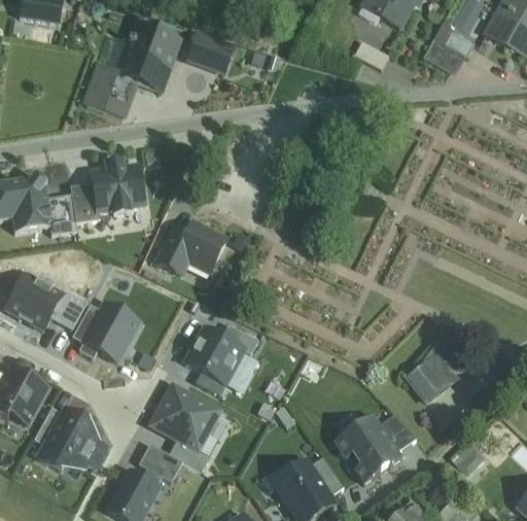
[(59,23),(63,0),(22,0),(19,16),(59,23)]
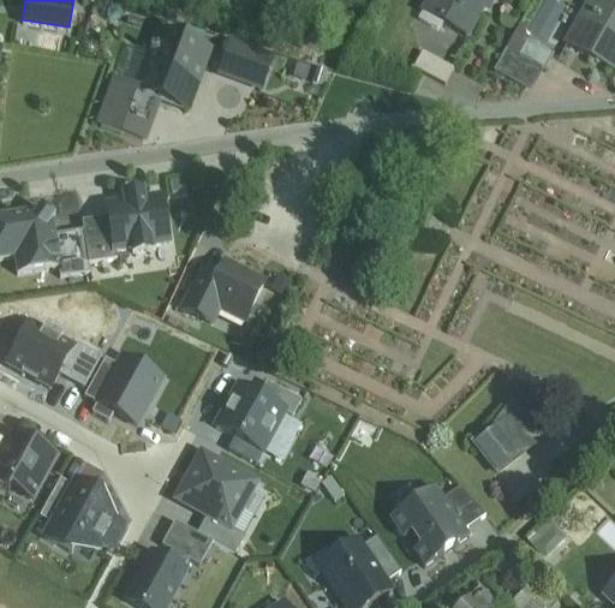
[(429,0),(425,7),(423,6),(422,7),(448,23),(449,21),(465,29),(464,31),(466,33),(483,0),(429,0)]
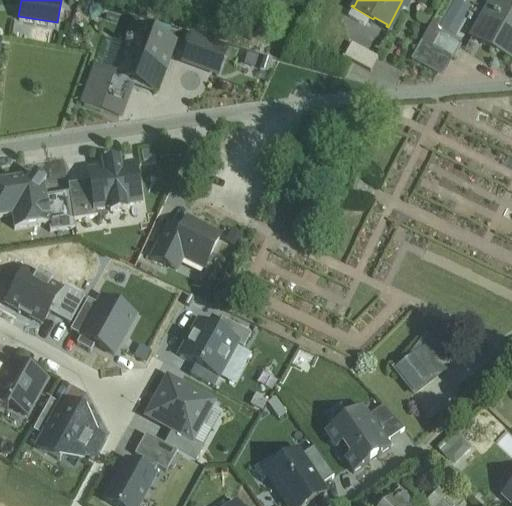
[(487,3),(471,33),(511,55),(511,52),(511,0),(504,0),(499,9),(487,3)]
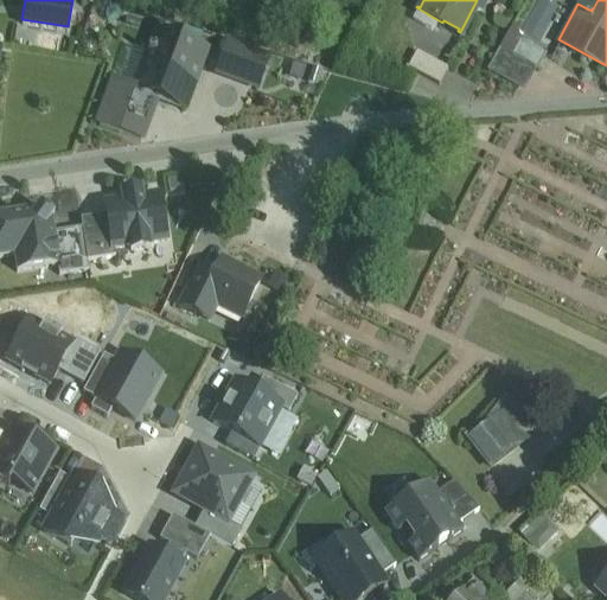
[(205,44),(158,26),(151,45),(139,42),(138,45),(149,49),(136,83),(131,81),(131,82),(157,91),(184,102),(205,44)]
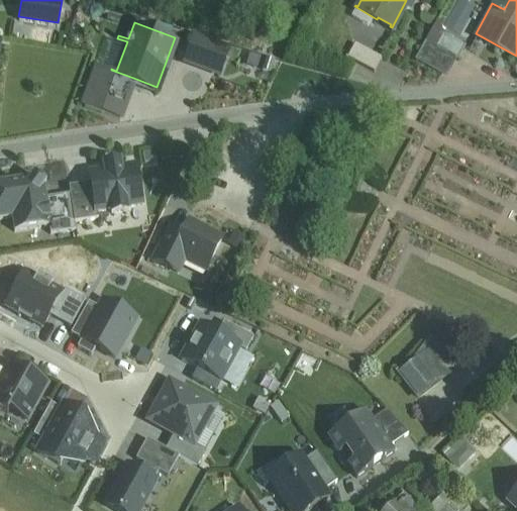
[(466,41),(443,29),(436,42),(435,43),(451,53),(457,56),(466,41)]
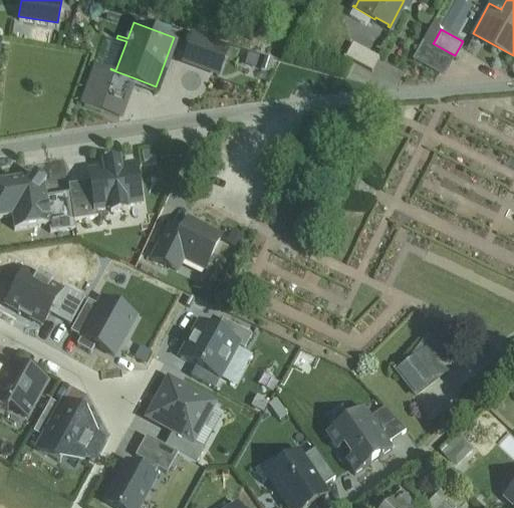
[(227,46),(193,34),(185,56),(218,69),(227,46)]
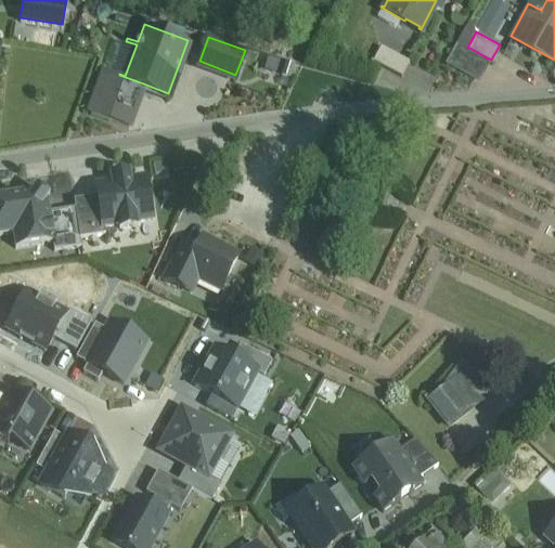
[(468,46),(456,39),(444,60),(474,76),(485,56),(467,47),(468,46)]
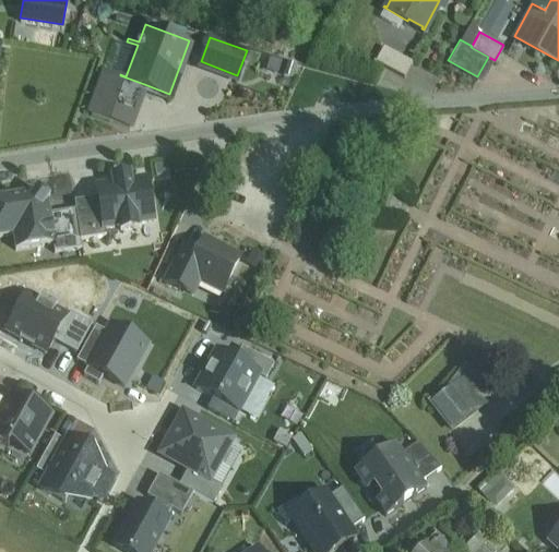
[(413,59),(383,43),(376,58),(404,73),(413,59)]
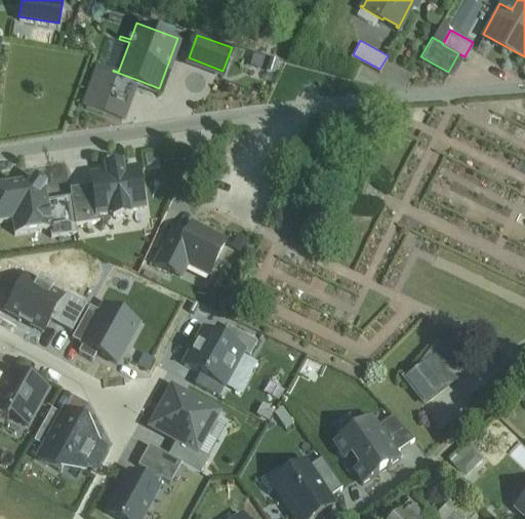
[(113,70),(99,65),(85,104),(122,117),(135,79),(113,71),(113,70)]
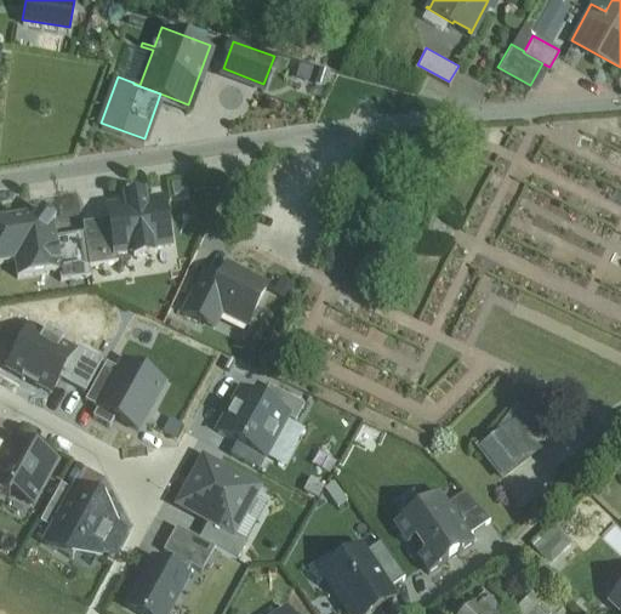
[(108,204),(109,216),(115,250),(117,250),(132,248),(134,251),(153,249),(152,244),(170,242),(163,195),(144,198),(144,191),(125,194),(126,202),(108,204)]
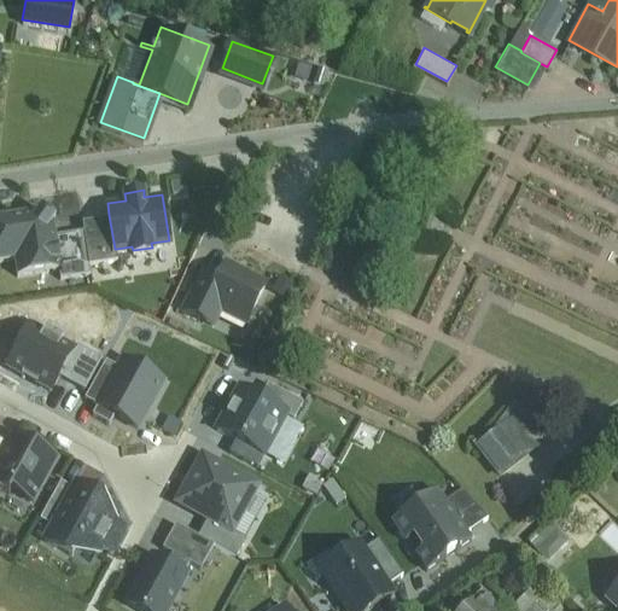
[(40,208),(0,214),(0,257),(15,256),(17,273),(58,267),(59,266),(54,233),(53,219),(54,216),(41,205),(40,208)]
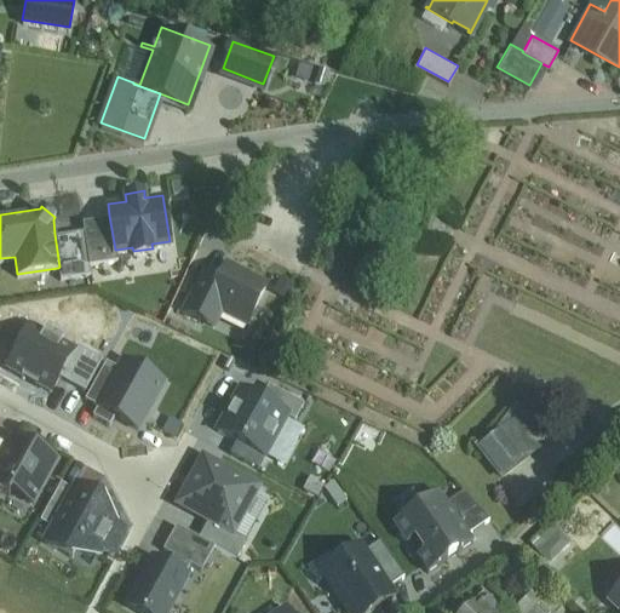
[(118,258),(116,250),(115,250),(109,216),(82,219),(84,229),(89,263),(118,258)]
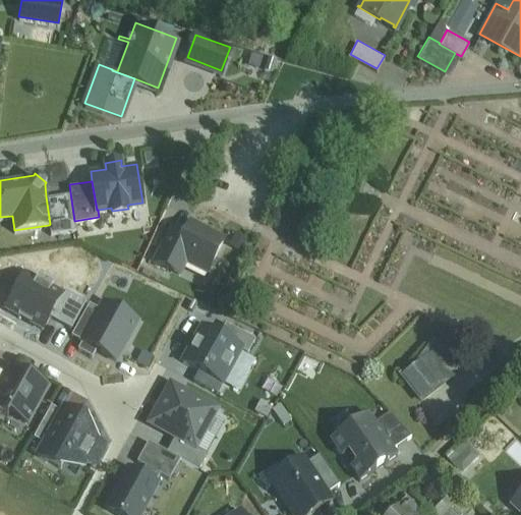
[(75,229),(74,221),(70,192),(46,196),(50,224),(49,225),(50,233),(75,229)]
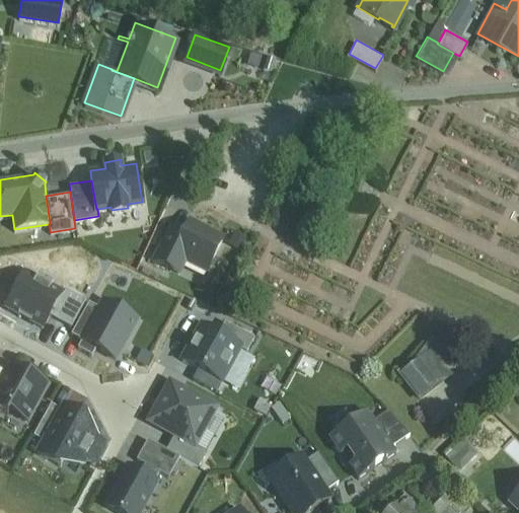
[(206,269),(222,236),(190,219),(183,232),(173,251),(173,252),(206,269)]
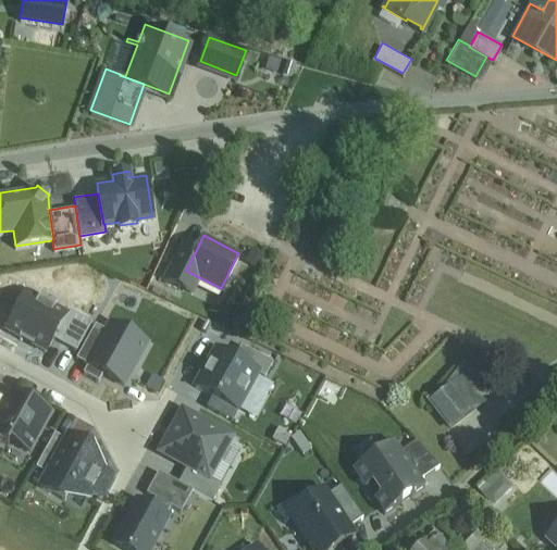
[(180,284),(186,271),(186,270),(197,249),(183,242),(165,277),(180,284)]
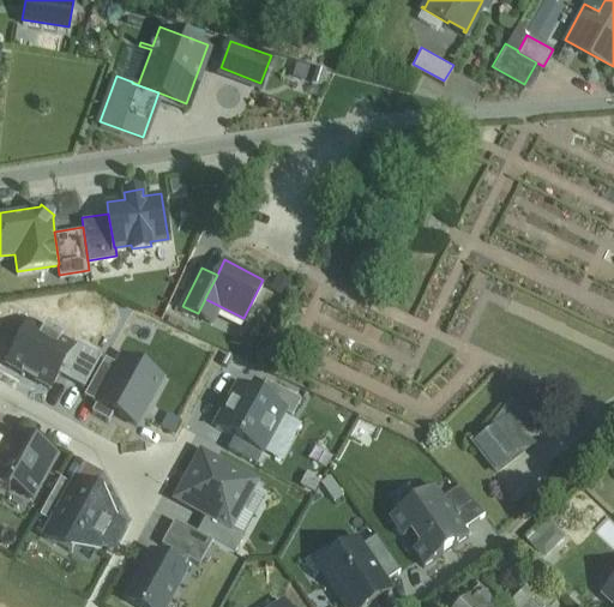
[(30,319),(7,361),(22,370),(22,371),(23,372),(24,371),(35,377),(34,378),(36,379),(37,377),(50,385),(59,371),(74,343),(72,343),(61,337),(62,334),(46,324),(43,328),(30,319)]
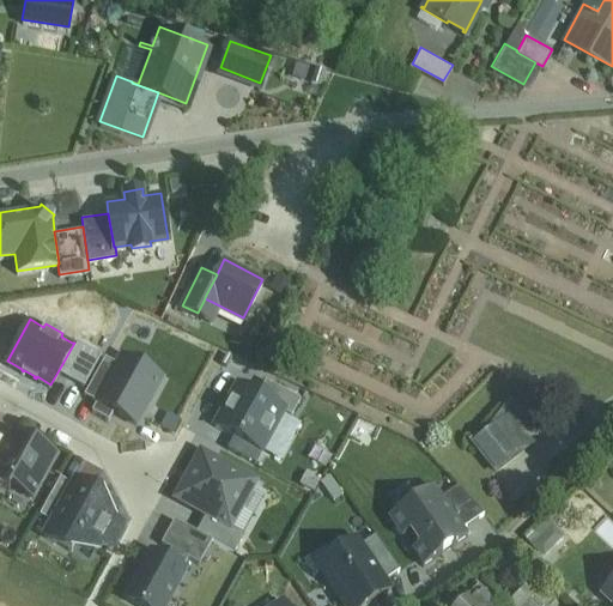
[(74,343),(59,370),(84,385),(102,352),(74,338),(72,343),(74,343)]
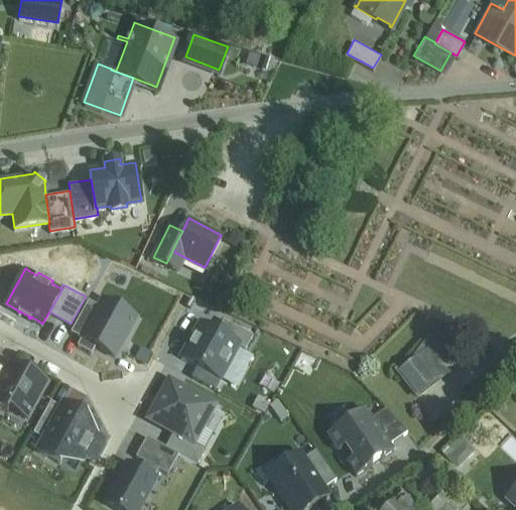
[(76,341),(113,357),(133,312),(96,295),(76,341)]
